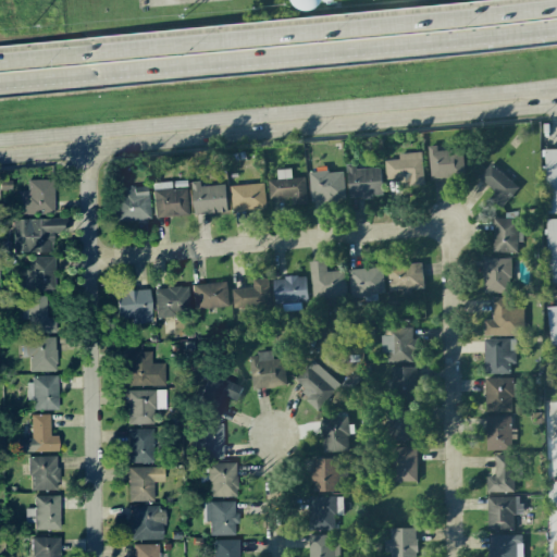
[(430,178),(463,177),(462,149),(436,150),(436,146),(428,146),(430,178)]
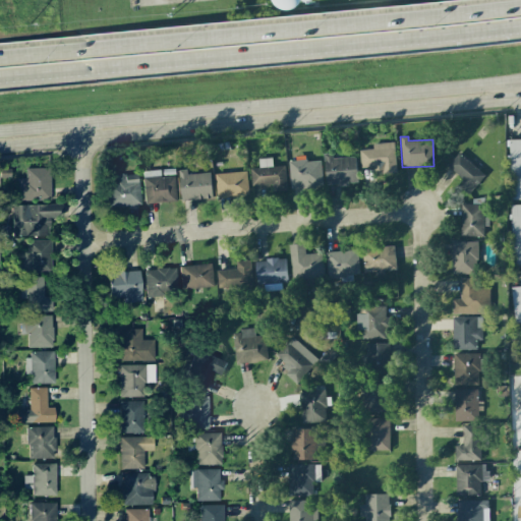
[(511,199),(520,198),(520,138),(510,139),(511,199)]
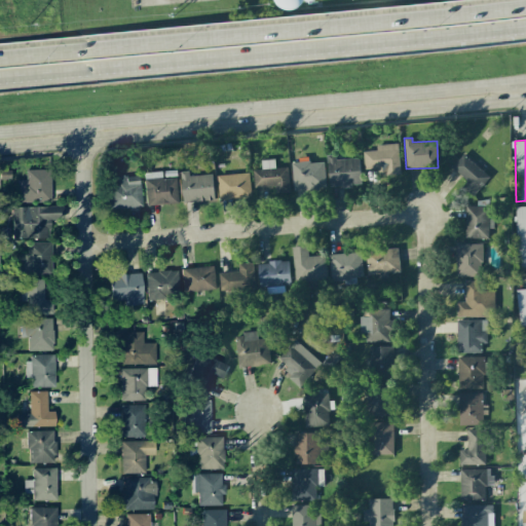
[(376,145),(376,151),(363,151),(364,170),(380,168),(380,176),(400,175),(398,144),(376,145)]
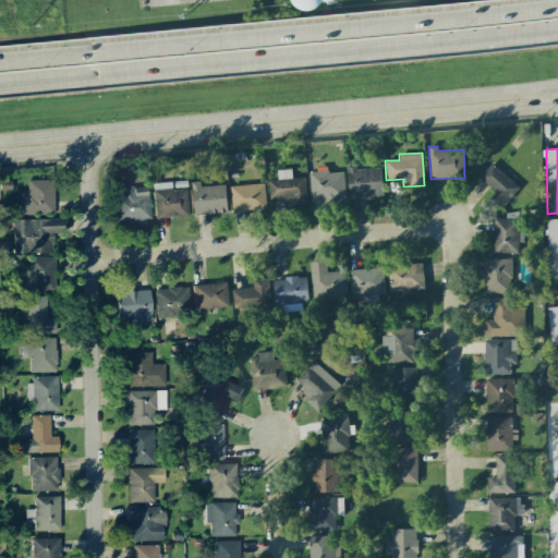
[(383,197),(381,168),(355,169),(355,164),(348,165),(349,199),(383,197)]
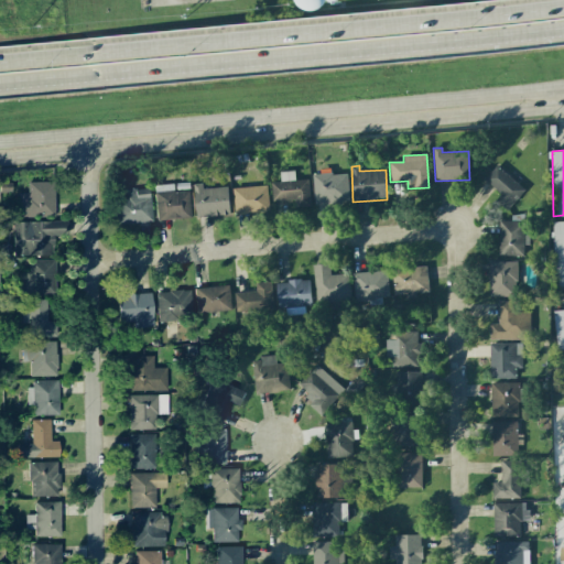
[(484,180),(501,195),(496,201),(507,209),(524,191),(497,165),(484,180)]
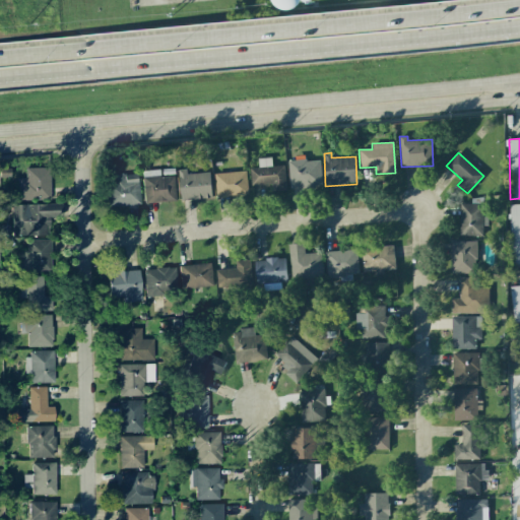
[(251,189),(285,188),(284,166),(271,166),(271,157),(257,158),(258,168),(250,168),(251,189)]
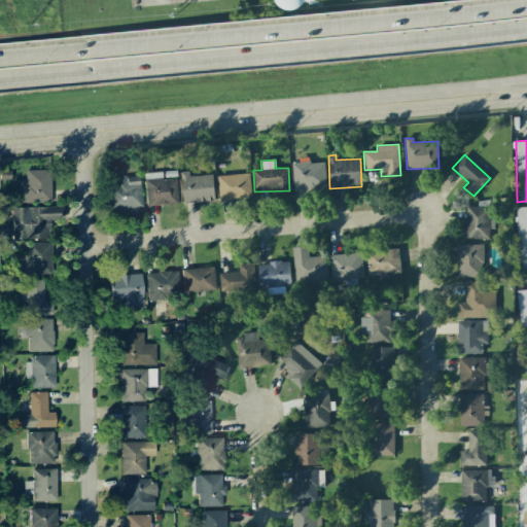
[(325,162),(292,163),(293,190),(325,188),(325,162)]
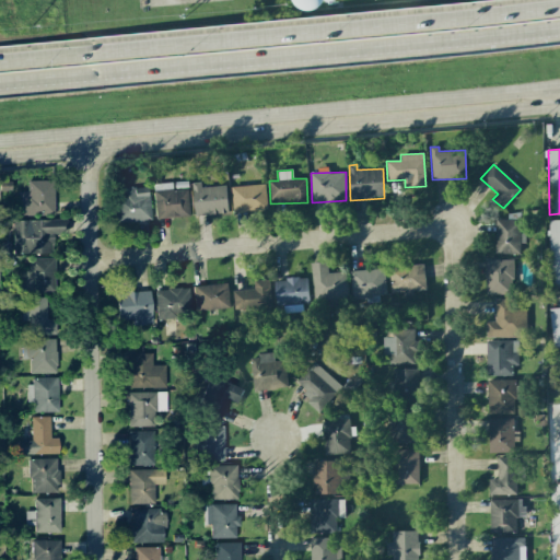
[(55,181),(27,181),(27,191),(19,193),(20,216),(56,216),(55,181)]
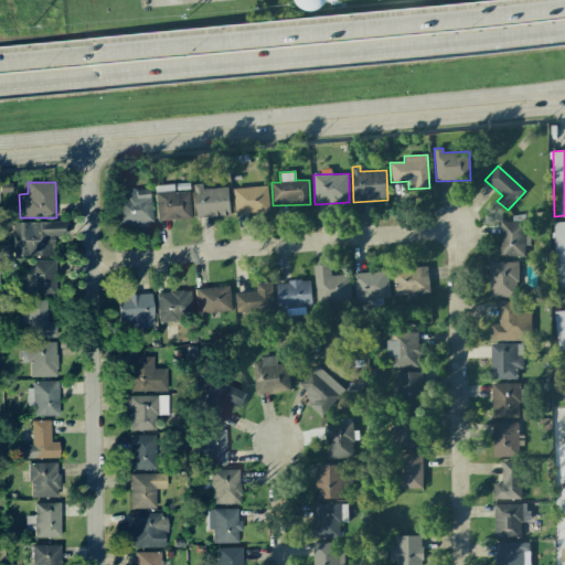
[(155,185),(156,220),(191,219),(190,191),(174,192),(173,184),(155,185)]
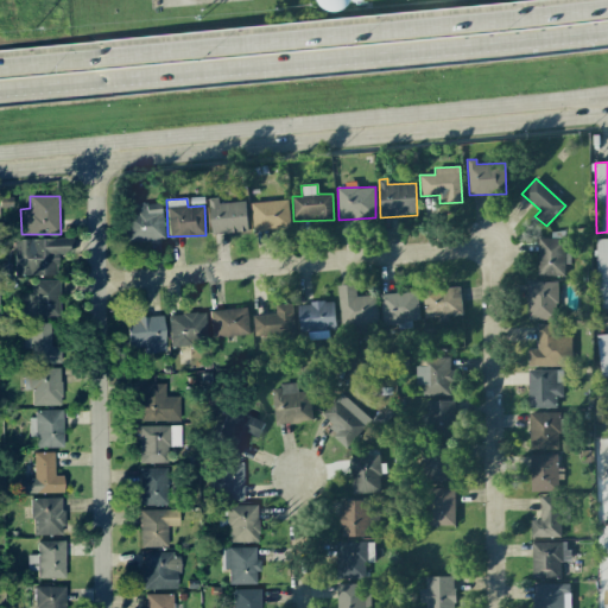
[(247,232),(246,202),(219,203),(219,198),(209,198),(210,234),(247,232)]
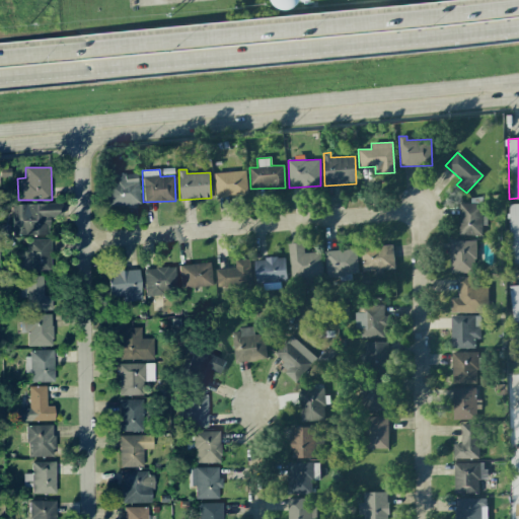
[(215,196),(246,195),(245,171),(214,172),(215,196)]
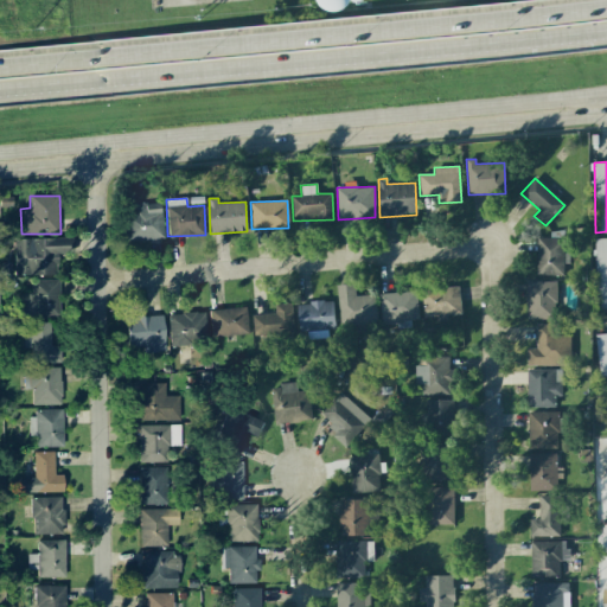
[(161,203),(135,204),(136,212),(126,213),(126,241),(163,240),(161,203)]
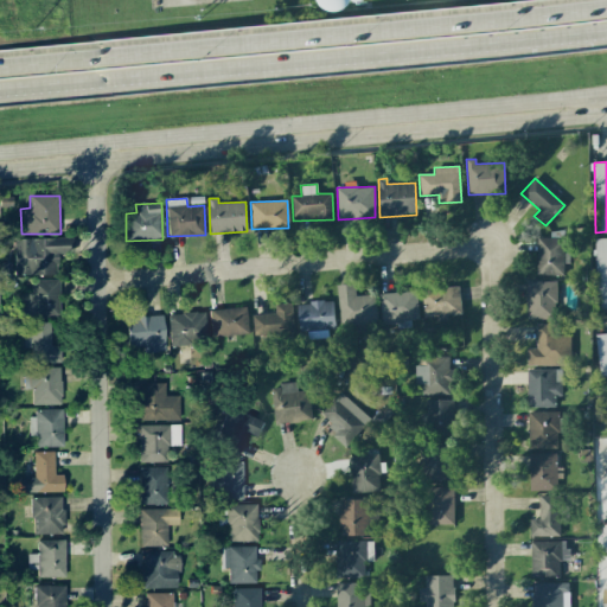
[(564,238),(537,237),(536,275),(563,275),(564,238)]
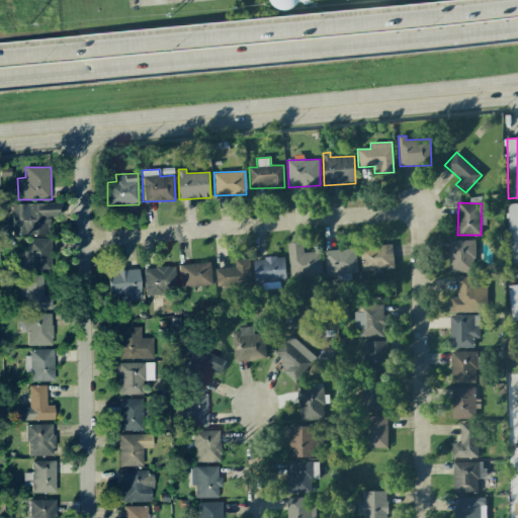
[(13,235),(50,234),(50,217),(63,216),(62,203),(13,204),(13,235)]
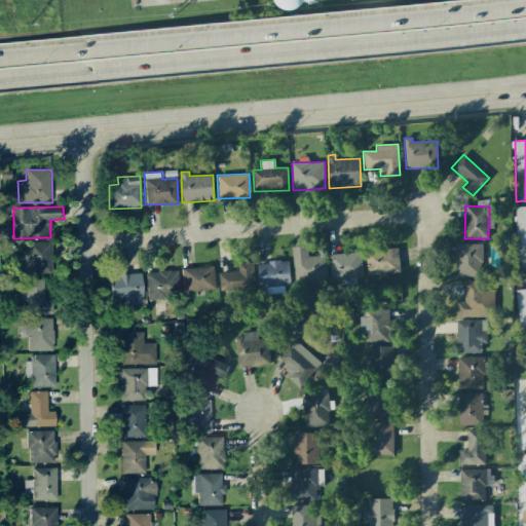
[(517,268),(525,267),(525,207),(516,207),(517,268)]
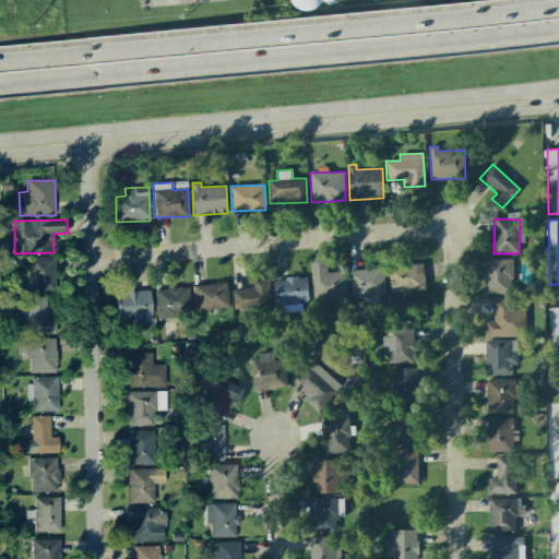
[(22,270),(22,293),(57,292),(56,257),(30,258),(30,270),(22,270)]
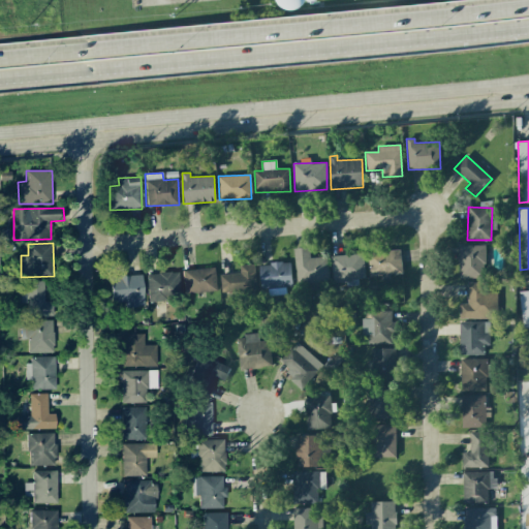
[(459,278),(485,278),(484,245),(458,246),(459,278)]
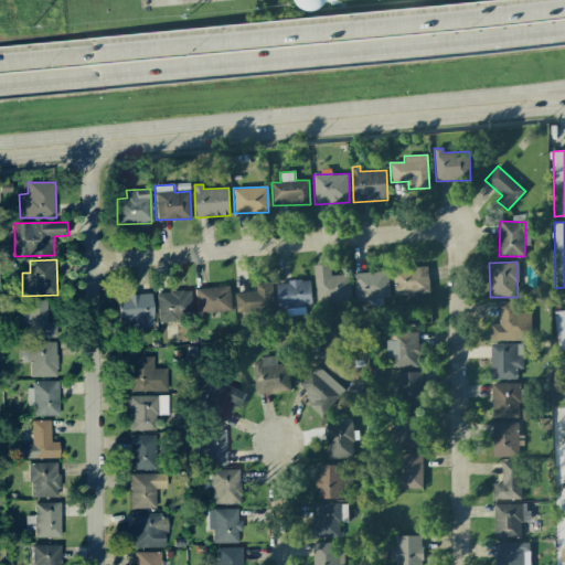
[(349,275),(330,275),(330,265),(313,265),(315,307),(350,306),(349,275)]
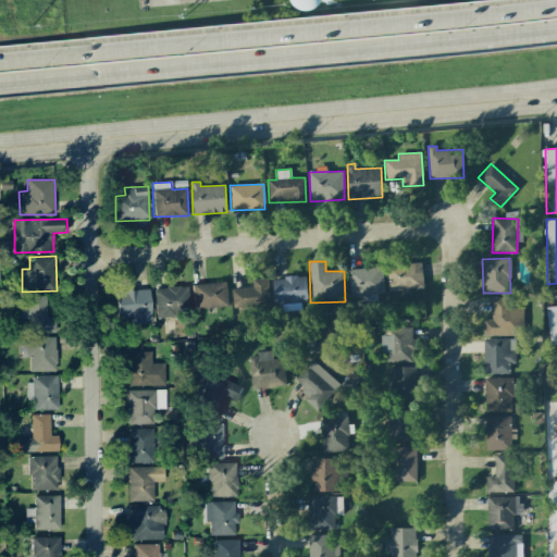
[(388,293),(408,292),(408,288),(423,288),(422,263),(387,264),(388,293)]
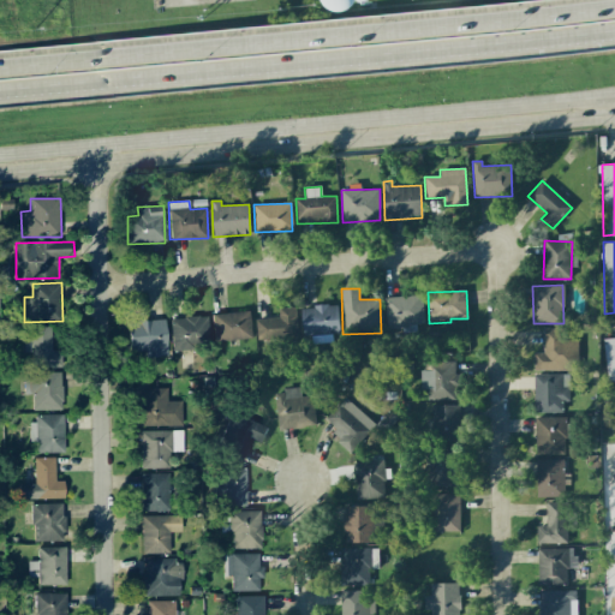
[(422,296),(384,297),(386,329),(401,328),(401,333),(416,332),(416,323),(423,323),(422,296)]
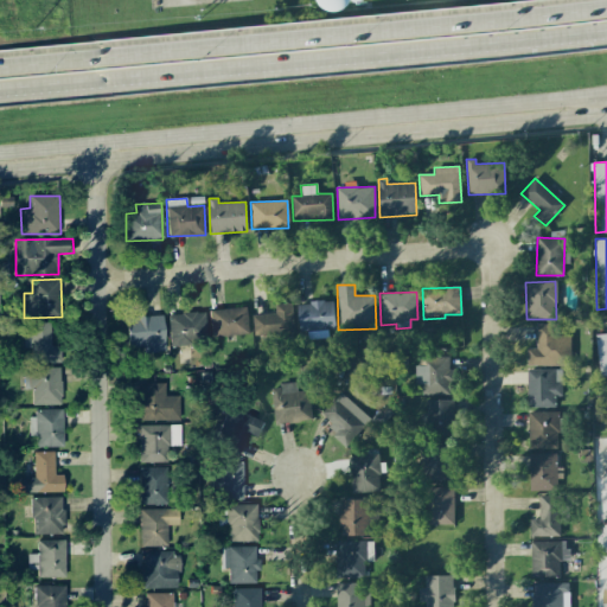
[(299,334),(336,331),(332,300),(296,304),(299,334)]
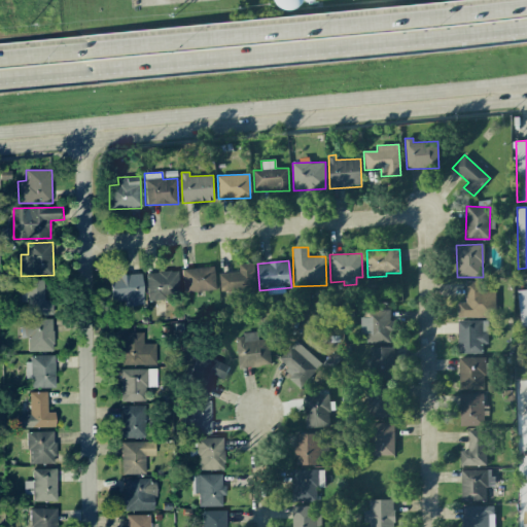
[(219,273),(219,290),(254,289),(253,262),(239,264),(239,273),(219,273)]
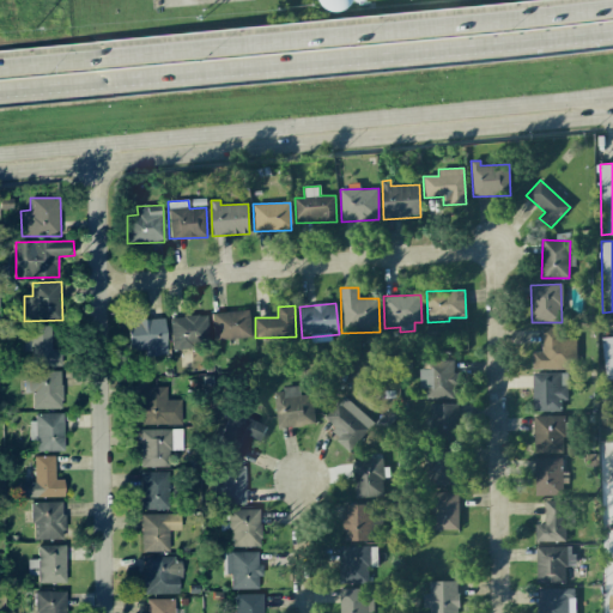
[(213,339),(250,338),(249,311),(212,313),(213,339)]
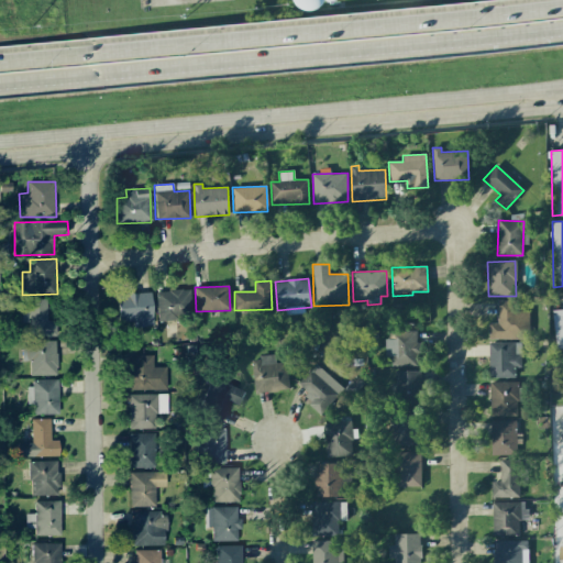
[(157,321),(191,320),(190,289),(156,290),(157,321)]
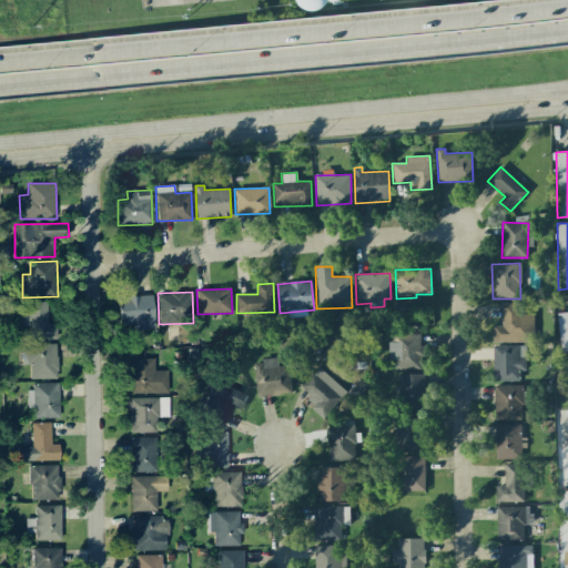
[(153,295),(119,296),(120,324),(145,323),(146,328),(154,328),(153,295)]
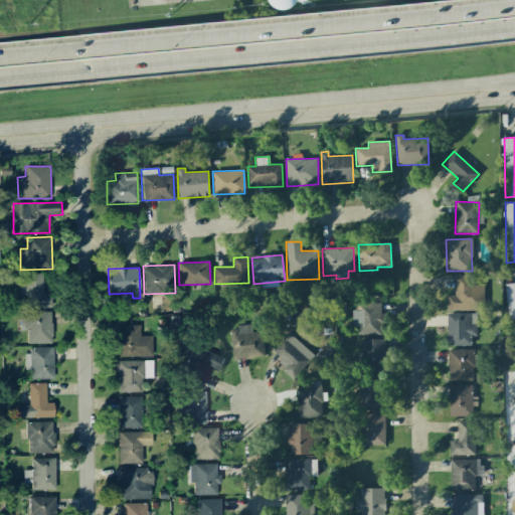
[(44,294),(44,273),(26,274),(26,283),(21,283),(21,295),(26,295),(27,308),(51,308),(51,293),(44,294)]
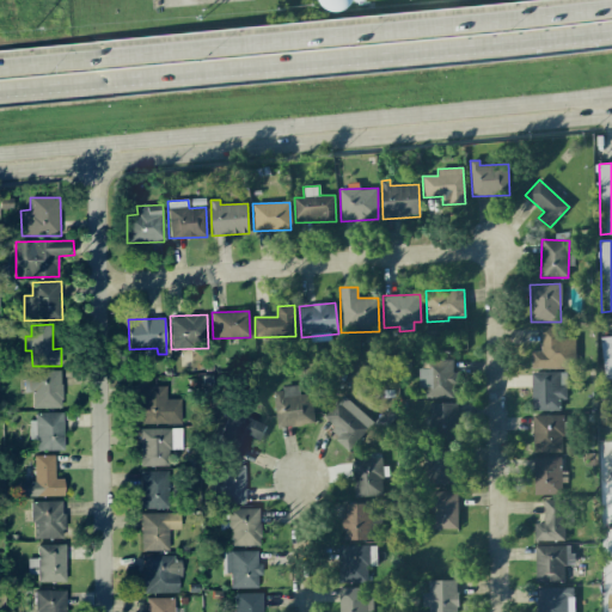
[(574,368),(574,338),(561,338),(561,328),(540,326),(540,352),(531,350),(531,368),(574,368)]
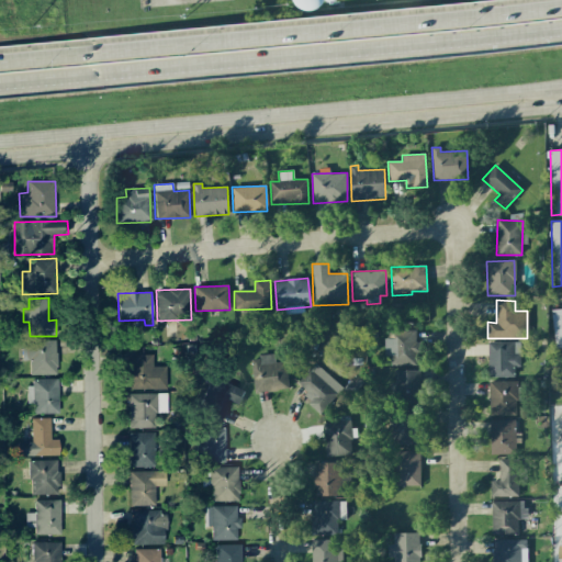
[(30,375),(57,374),(56,340),(23,340),(23,360),(30,360),(30,375)]
